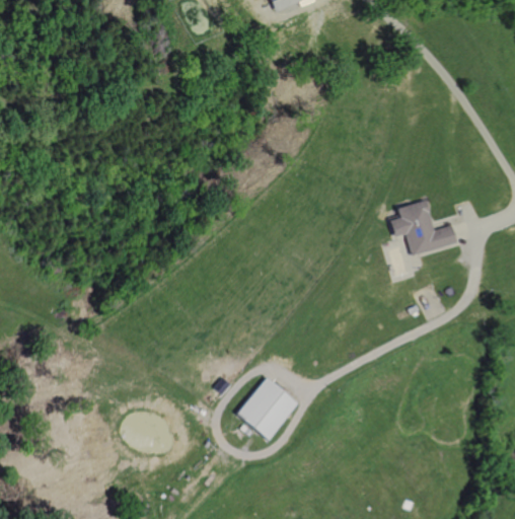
[(303,0),(279,11),(273,0),(303,0)]
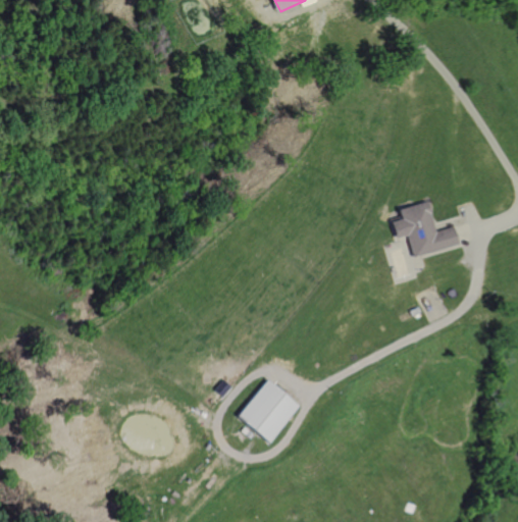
[(459,244),(456,237),(454,226),(436,231),(434,224),(427,201),(400,209),(403,218),(392,221),(397,239),(404,237),(408,236),(414,257),(455,245),(459,244)]
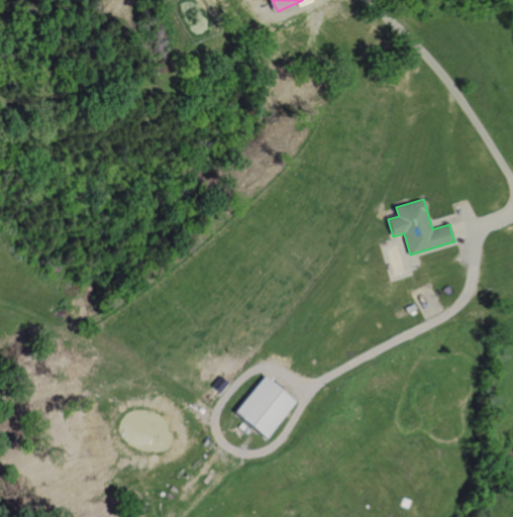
[(413,315),(417,313),(415,310),(418,308),(416,304),(414,305),(412,300),(406,303),(409,307),(407,308),(410,313),(412,312),(413,315)]
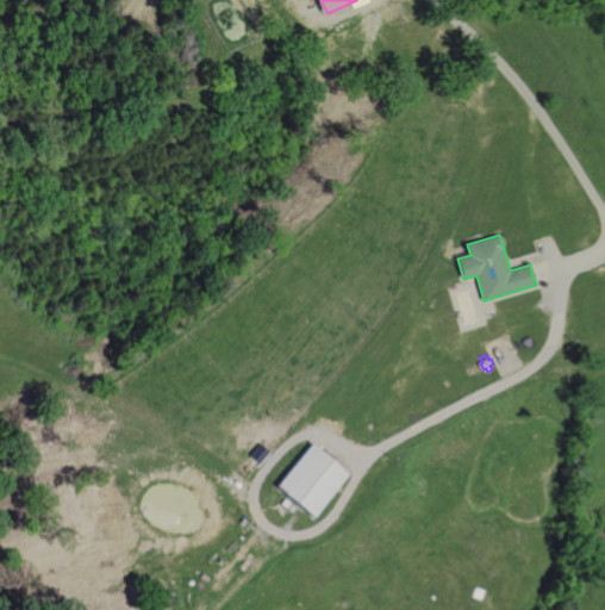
[(261,465),(272,452),(262,443),(251,456),(261,465)]
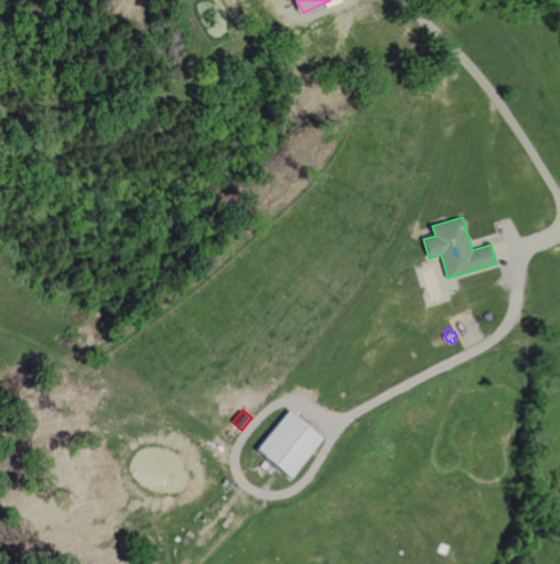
[(257,451),(290,411),(324,438),(291,478),(257,451)]
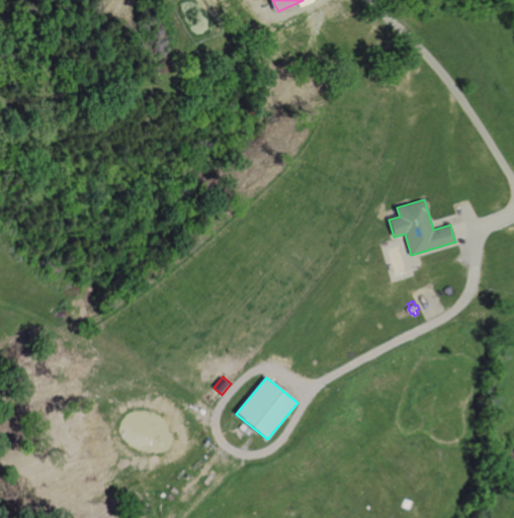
[(249,435),(252,431),(244,424),(241,428),(249,435)]
